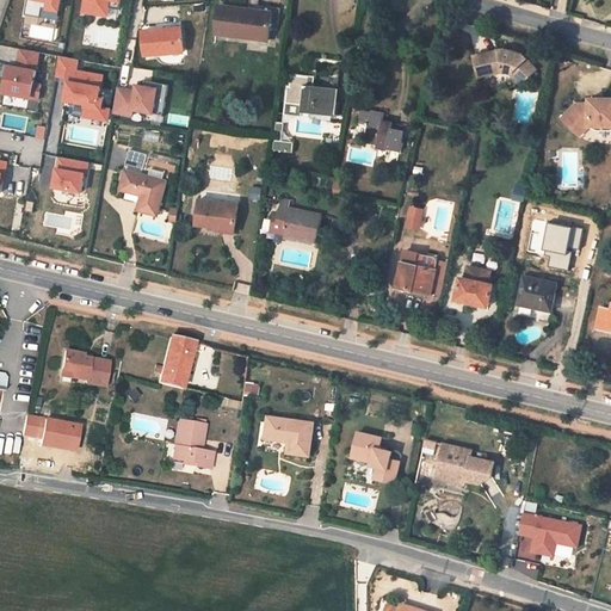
[(25,0),(24,16),(41,18),(42,8),(60,12),(61,0),(25,0)]
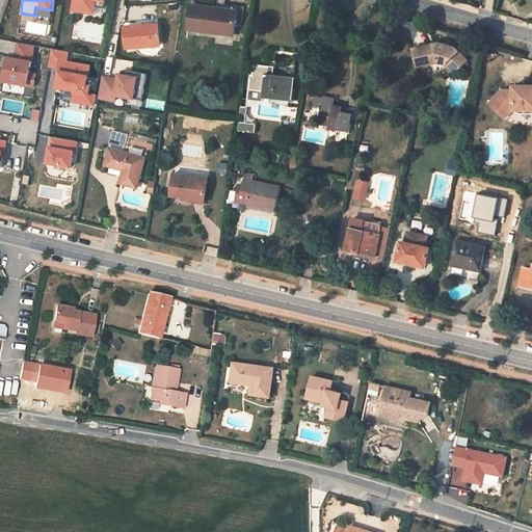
[(105,0),(74,0),(73,10),(95,15),(97,6),(104,8),(105,0)]
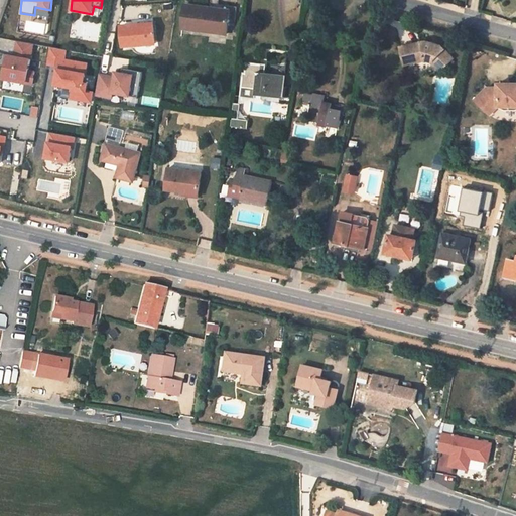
[(229,11),(186,5),(182,28),(226,34),(229,11)]
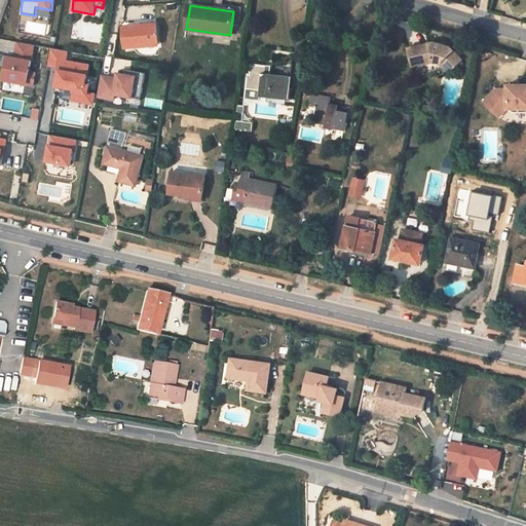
[(143,26),(124,27),(126,47),(158,45),(157,27),(144,28),(143,26)]
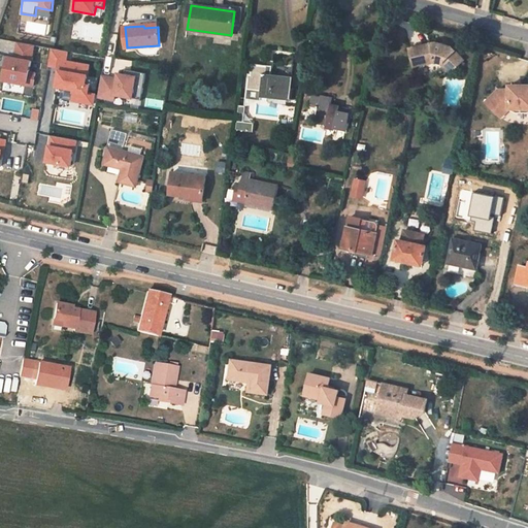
[(438,41),(410,48),(415,67),(435,62),(443,66),(451,73),(464,60),(454,47),(438,41)]
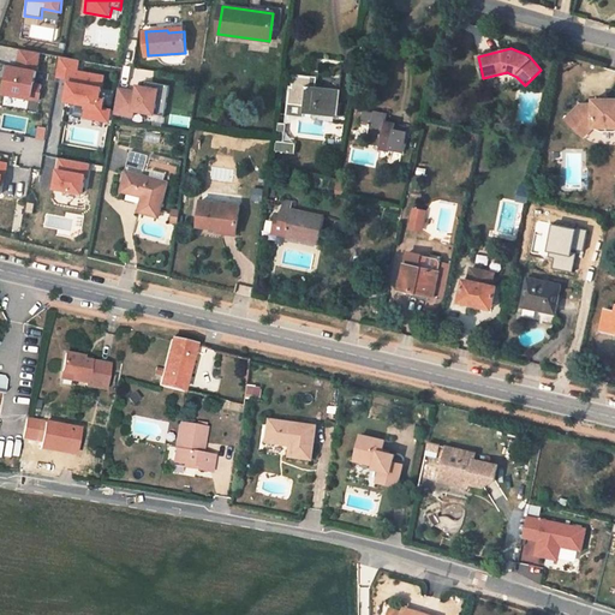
[(40,53),(22,49),(18,69),(10,66),(5,94),(40,100),(42,85),(35,84),(40,53)]
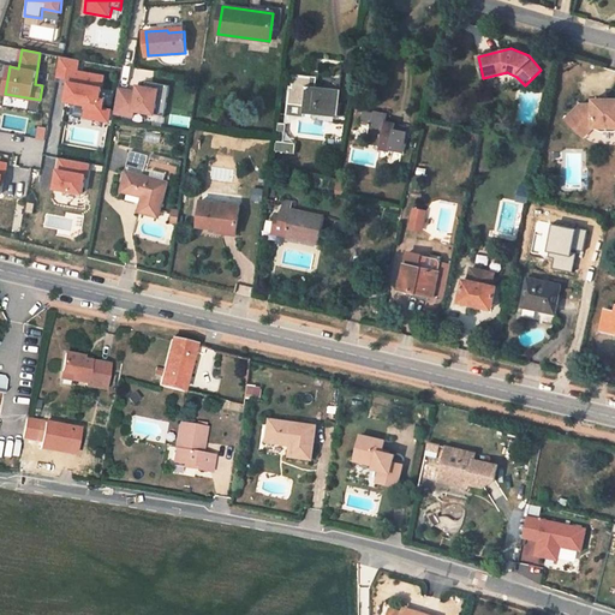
[(79,60),(60,57),(57,77),(70,79),(66,101),(73,102),(71,114),(108,120),(109,111),(102,108),(103,99),(100,99),(103,76),(77,72),(79,60)]
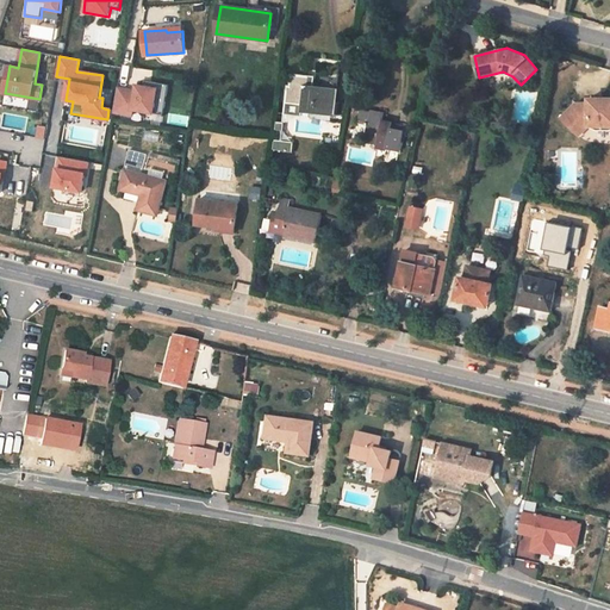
[(334,113),(336,91),(338,75),(319,72),(318,88),(312,88),(313,79),(293,76),(292,88),(290,88),(287,103),(304,105),(304,110),(334,113)]
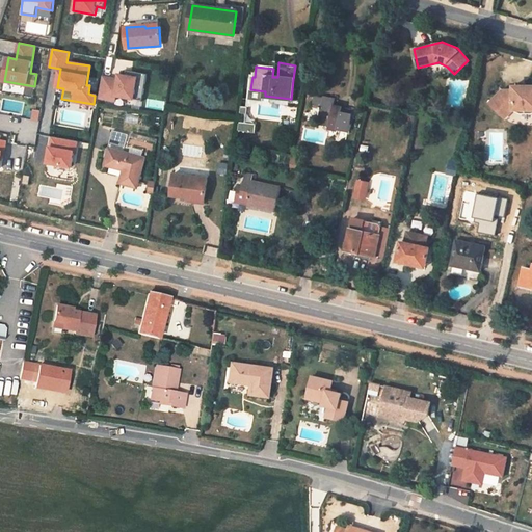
[(120,80),(103,77),(100,97),(115,100),(116,95),(142,100),(148,74),(127,70),(126,75),(121,74),(120,80)]
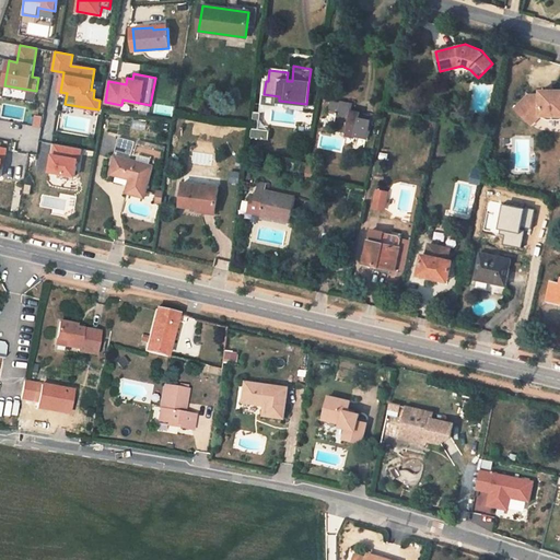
[(531,94),(517,107),(527,118),(536,108),(541,108),(540,115),(559,114),(559,95),(559,91),(540,90),(540,94),(531,94)]
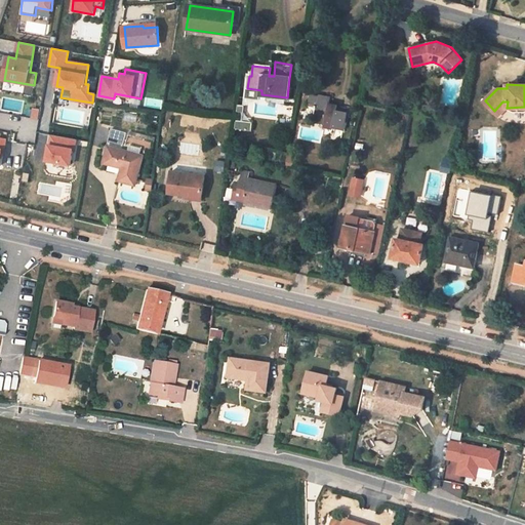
[(344,130),(348,112),(337,110),(337,106),(328,105),(329,97),(320,95),(320,97),(311,95),(309,106),(316,107),(314,120),(325,122),(324,126),(344,130)]
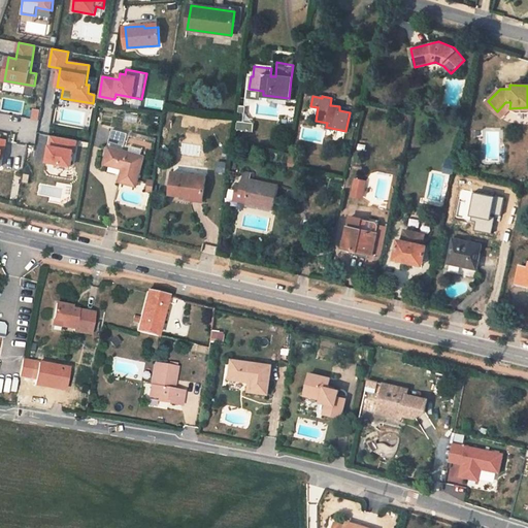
[(505,102),(497,111),(502,117),(509,108),(510,102),(505,102)]
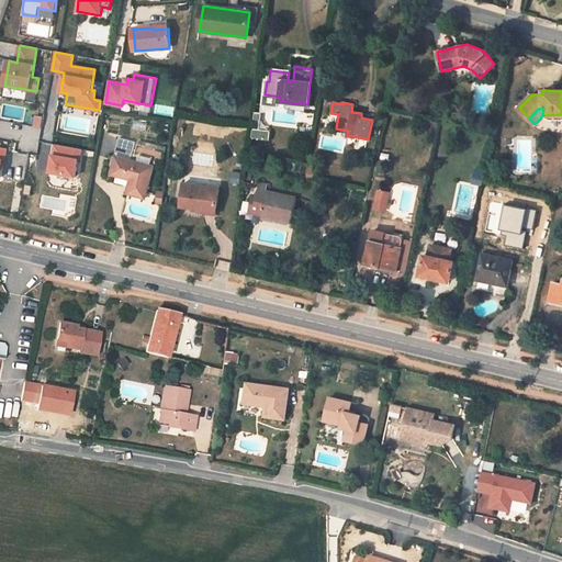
[(134,143),(120,139),(110,175),(131,180),(126,193),(145,199),(153,167),(130,160),(134,143)]
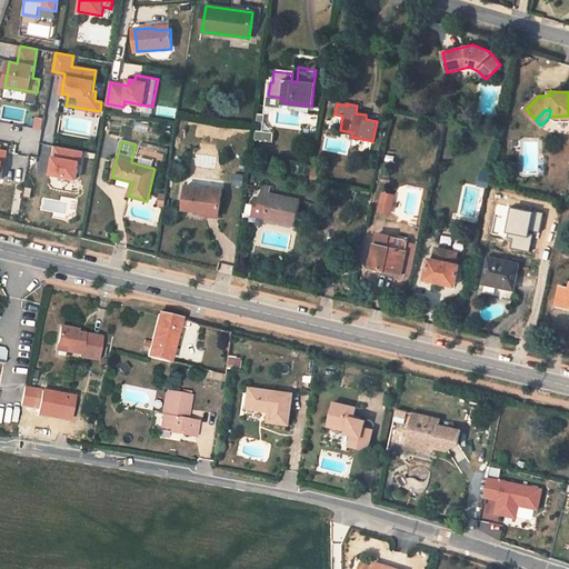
[(83,151),(53,146),(50,165),(52,166),(51,173),(77,178),(80,162),(81,162),(83,151)]
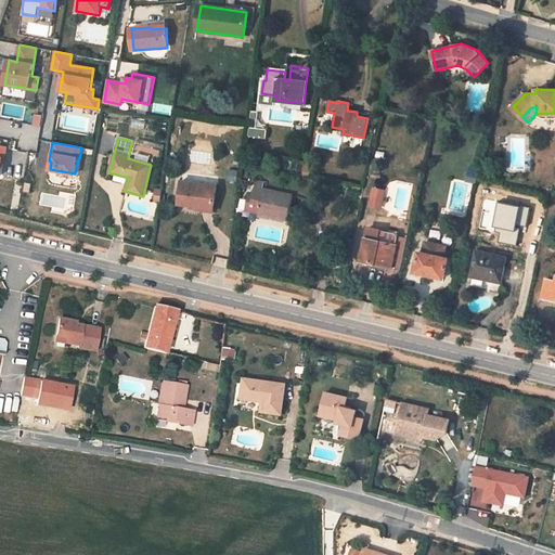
[(219,183),(182,179),(179,203),(198,205),(198,203),(216,205),(219,183)]
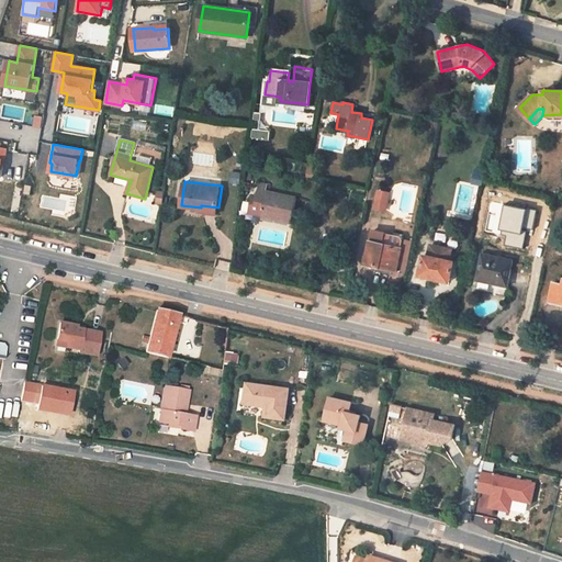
[(261,216),(292,223),(296,198),(267,191),(268,186),(260,183),(257,197),(256,202),(265,203),(261,216)]
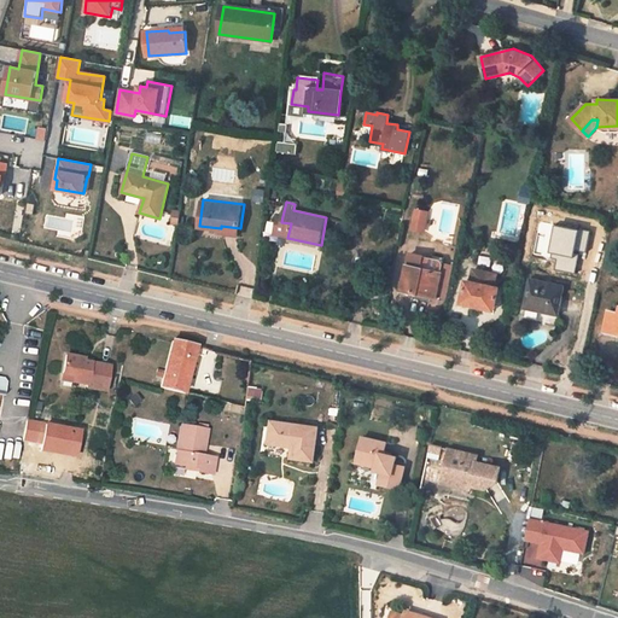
[(423,234),(427,216),(417,214),(413,232),(423,234)]
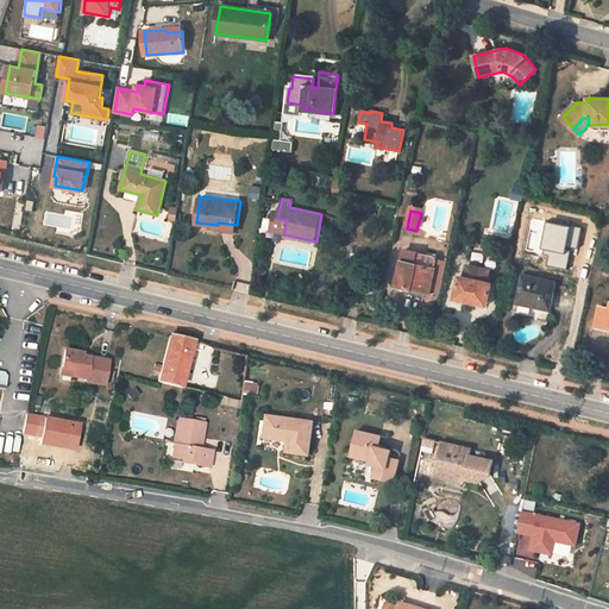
[(278,213),(274,212),(270,232),(283,234),(287,220),(277,219),(278,213)]
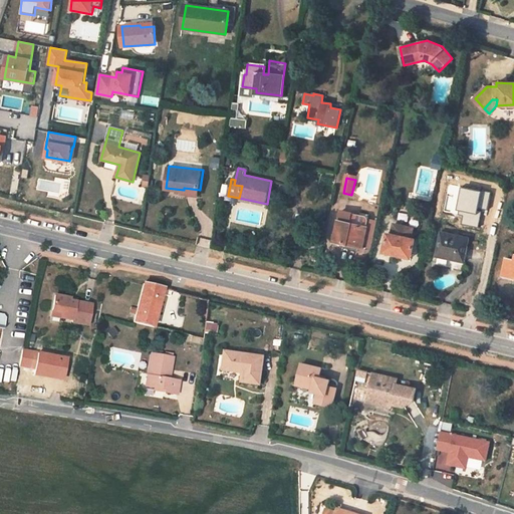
[(362,247),(367,227),(369,218),(357,215),(354,225),(339,222),(335,242),(350,245),(351,248),(359,250),(362,247)]
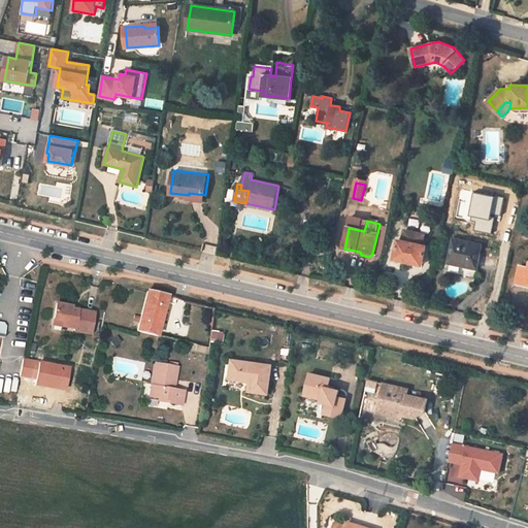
[(402,241),(398,240),(394,259),(422,265),(427,246),(422,245),(425,235),(404,231),(402,241)]
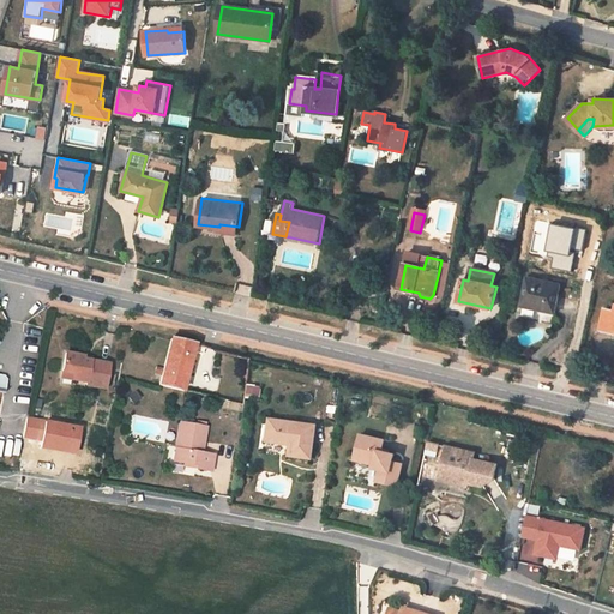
[(536,309),(554,313),(561,284),(528,277),(522,306),(536,309)]
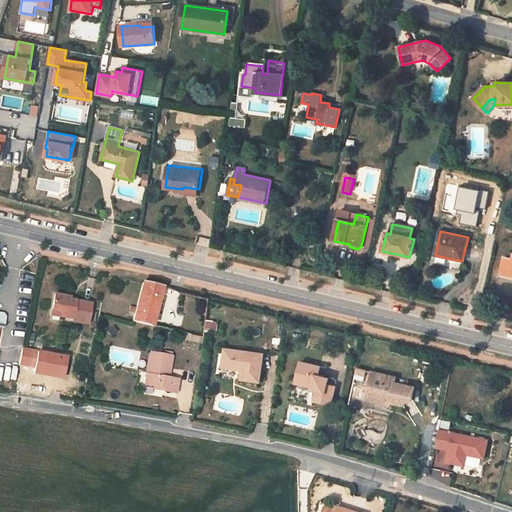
[(445,265),(447,258),(435,255),(433,262),(445,265)]
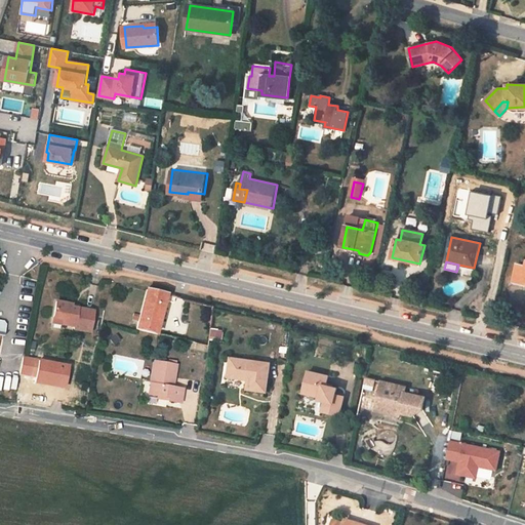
[(524,266),(518,265),(514,281),(524,283),(524,266)]
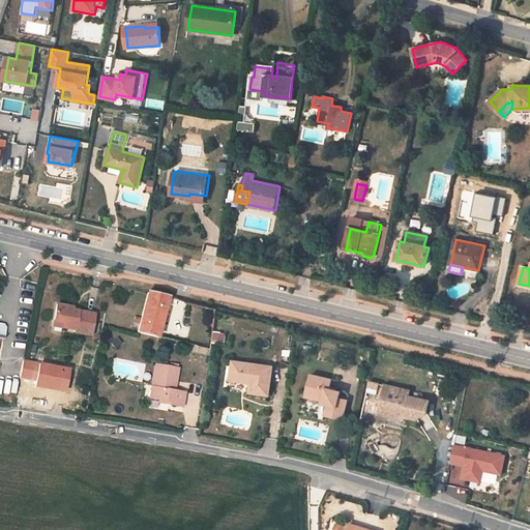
[(168,297),(149,292),(139,332),(158,336),(168,297)]
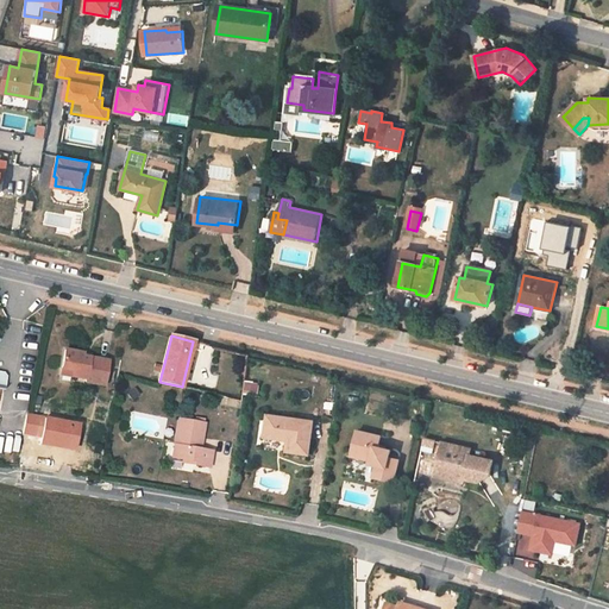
[(71,377),(86,380),(86,382),(105,385),(110,362),(92,358),(82,357),(83,353),(63,350),(63,352),(60,368),(73,371),(71,377)]
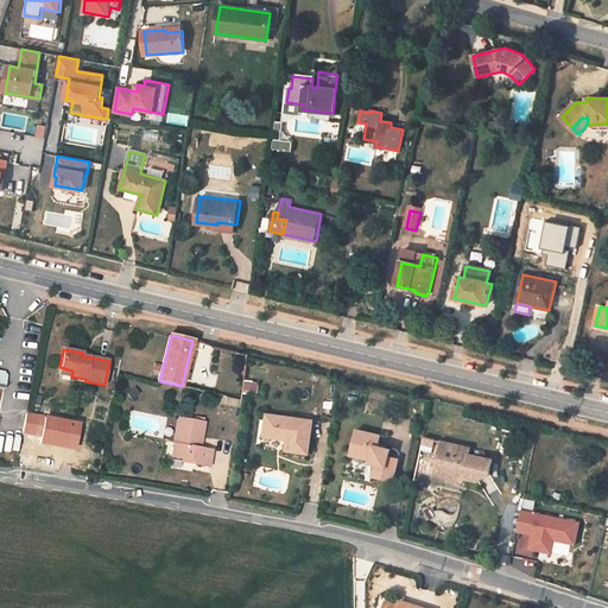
[(314,420),(268,415),(265,437),(287,439),(286,451),(309,454),(314,420)]
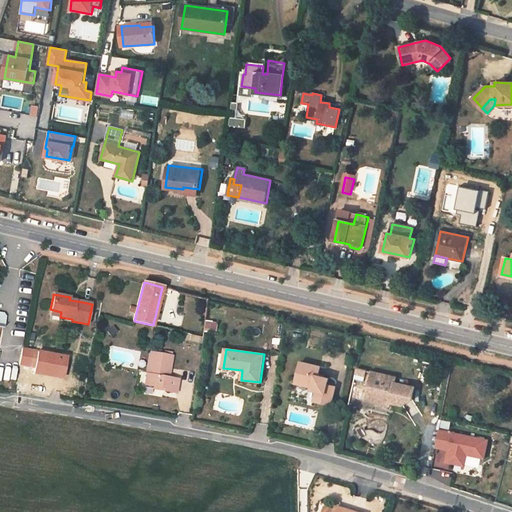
[(172,357),(151,352),(145,385),(155,387),(164,388),(163,391),(176,393),(178,379),(166,377),(167,368),(170,369),(172,357)]
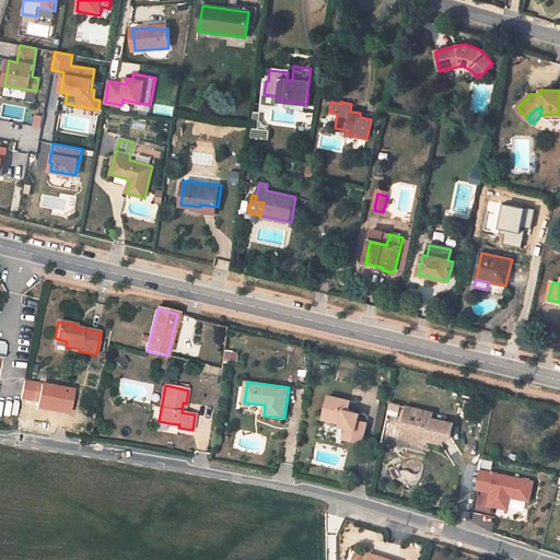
[(350,401),(328,396),(324,416),(341,420),(340,427),(346,428),(343,439),(362,443),(366,423),(358,421),(360,415),(348,412),(350,401)]
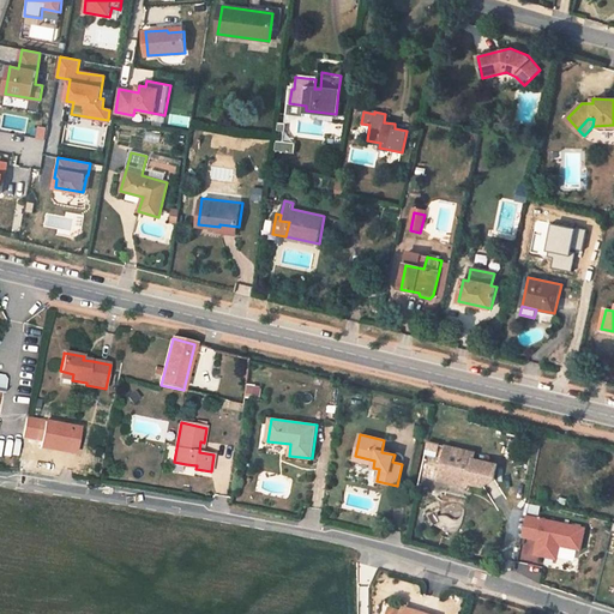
[(493,479),(497,464),(473,459),(475,452),(446,446),(441,469),(457,473),(455,483),(467,486),(468,482),(483,486),(493,479)]
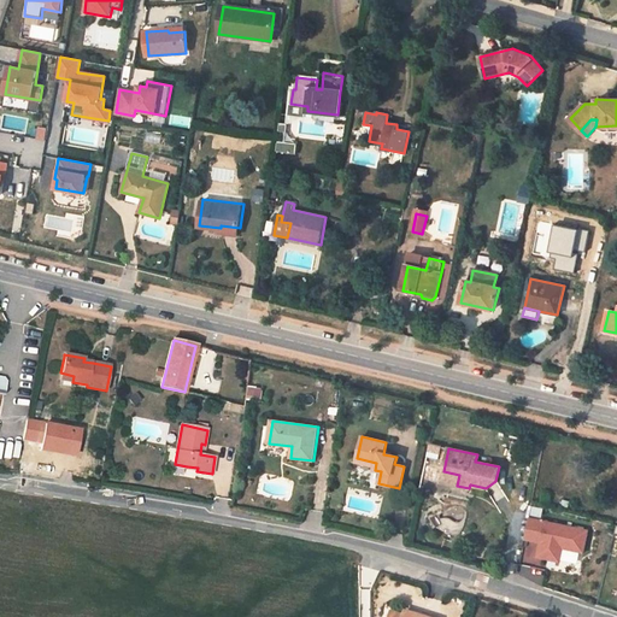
[(444,471),(441,482),(457,486),(459,475),(444,471)]
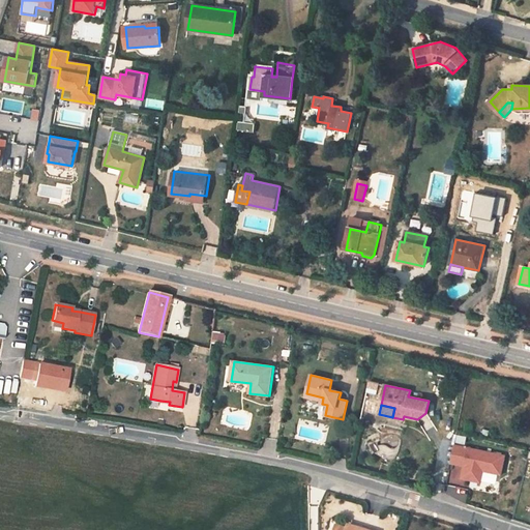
[(505,457),(455,446),(451,465),(464,467),(461,479),(481,483),(483,472),(501,476),(505,457)]
